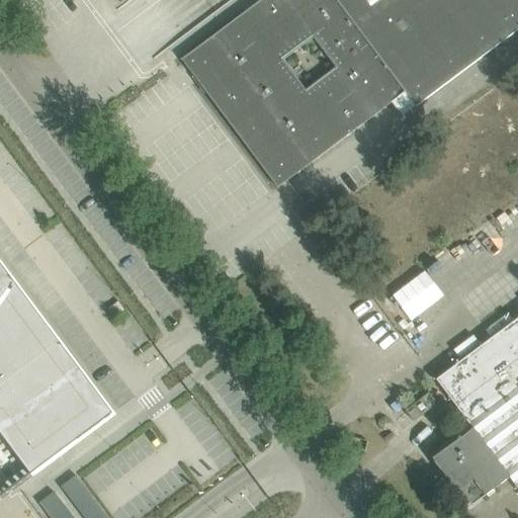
[(416,107),(517,29),(517,0),(260,0),(261,1),(182,61),(277,188),(285,182),(390,103),(405,93),(416,107)]
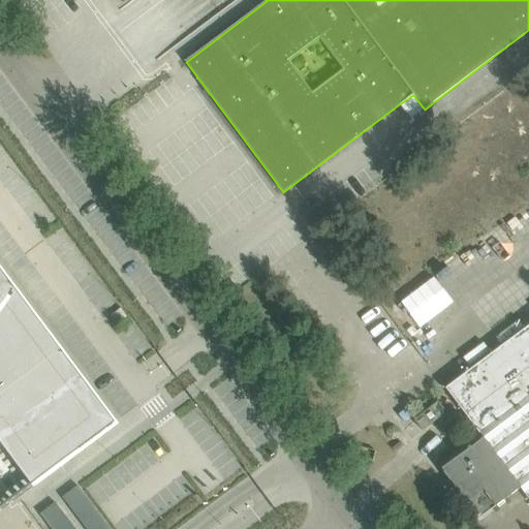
[(0,510),(33,487),(33,488),(119,424),(0,265),(0,510)]
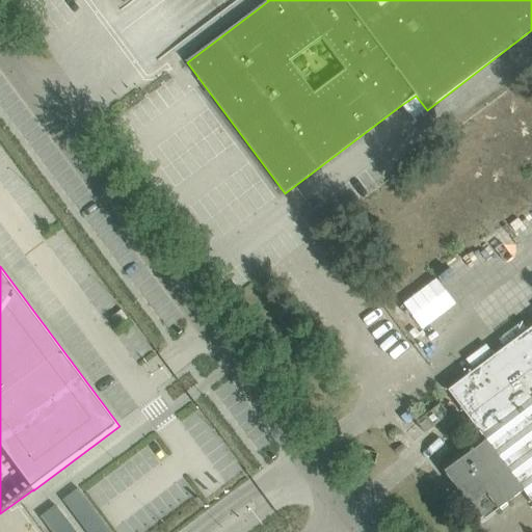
[(436,277),(401,304),(422,331),(457,303),(436,277)]
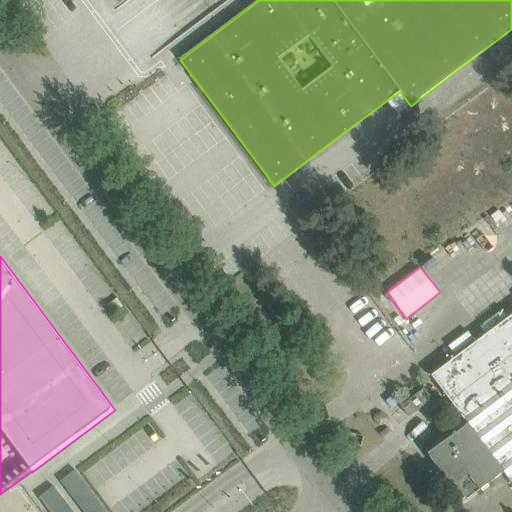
[(511,315),(431,376),(467,424),(427,454),(435,465),(464,502),(504,473),(508,478),(511,483),(511,315)]
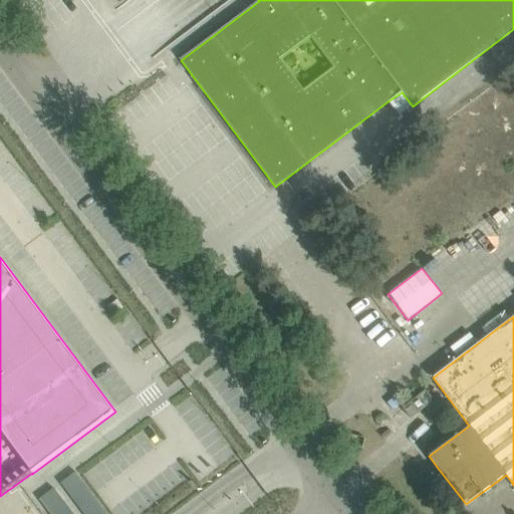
[(403,409),(403,410),(411,419),(434,401),(425,391),(403,409)]
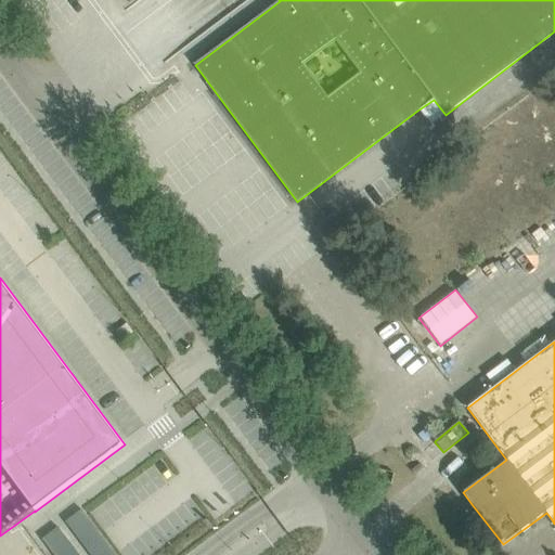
[(412,470),(415,475),(424,468),(421,464),(412,470)]
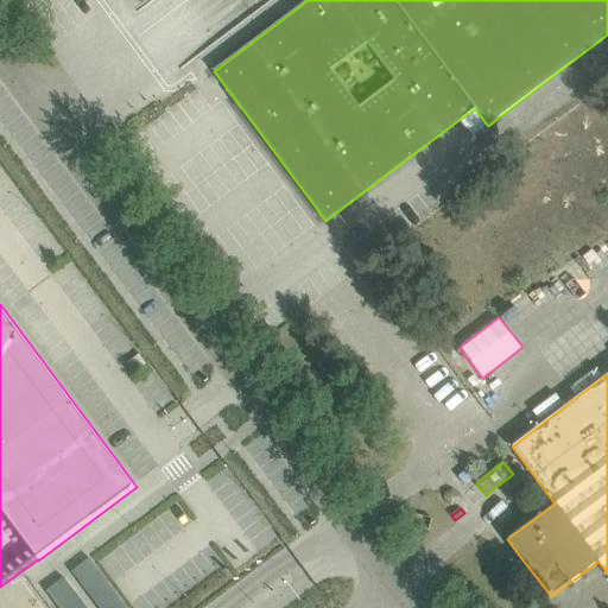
[(126,607),(88,557),(45,589),(59,607),(126,607)]
